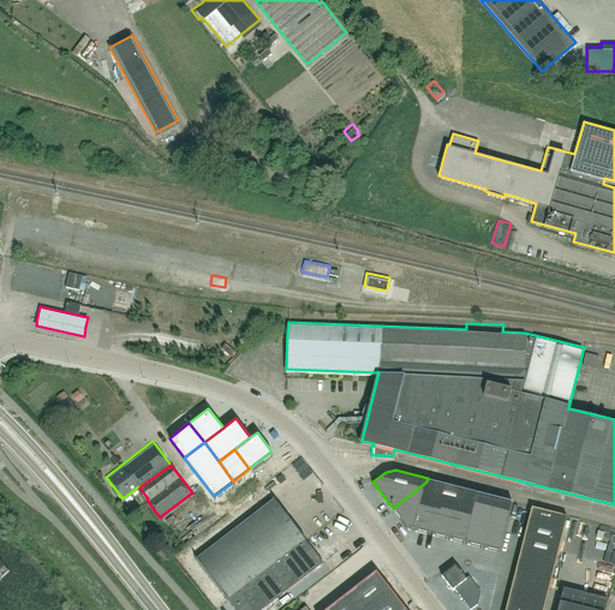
[(463,486),(428,478),(427,482),(416,527),(451,537),(463,486)]
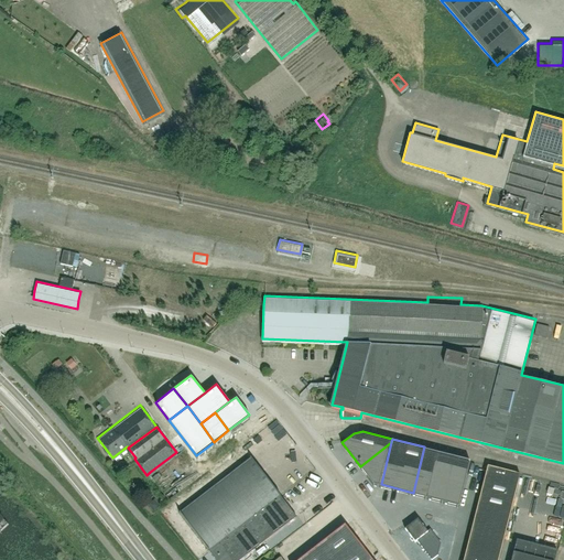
[(381,484),(391,442),(360,466),(372,482),(381,484)]
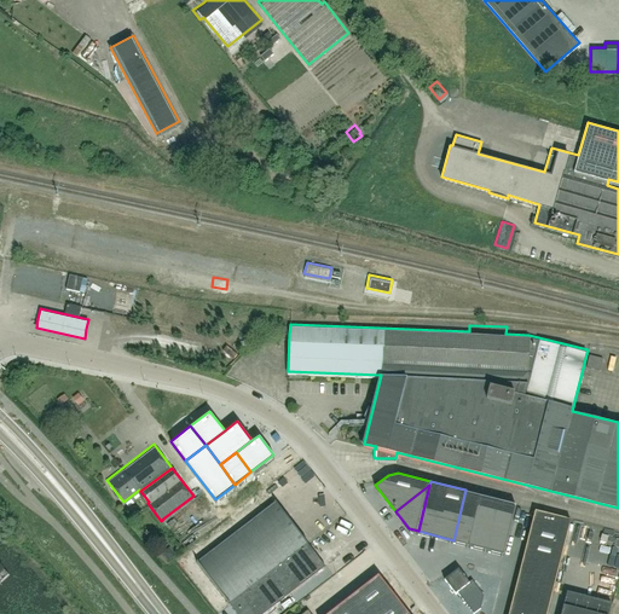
[(482,494),(466,490),(453,540),(470,544),(482,494)]
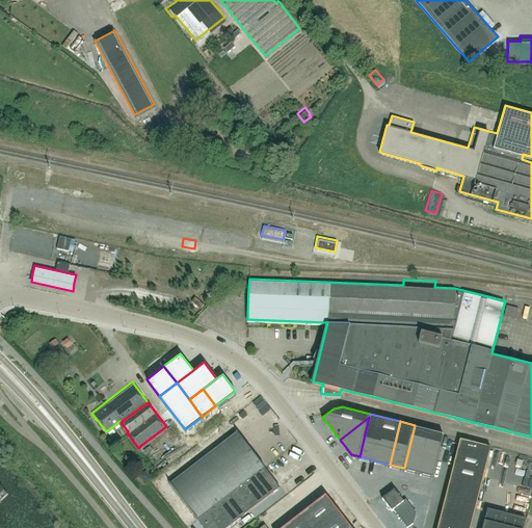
[(404,468),(420,472),(430,429),(415,425),(404,468)]
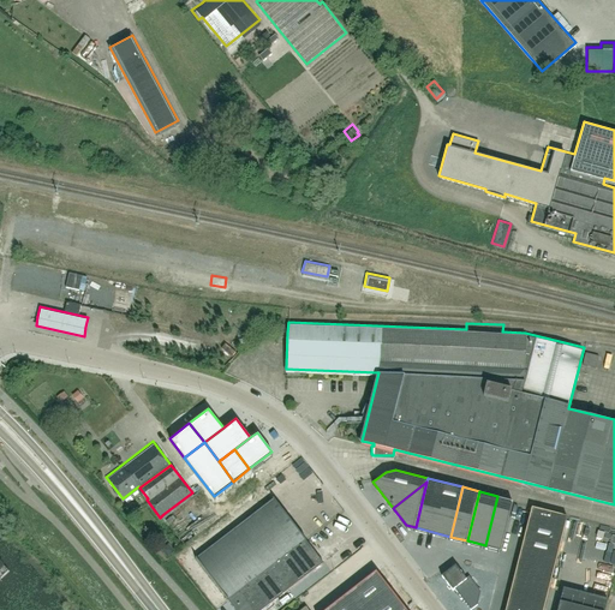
[(204,524),(232,501),(226,495),(199,516),(204,524)]
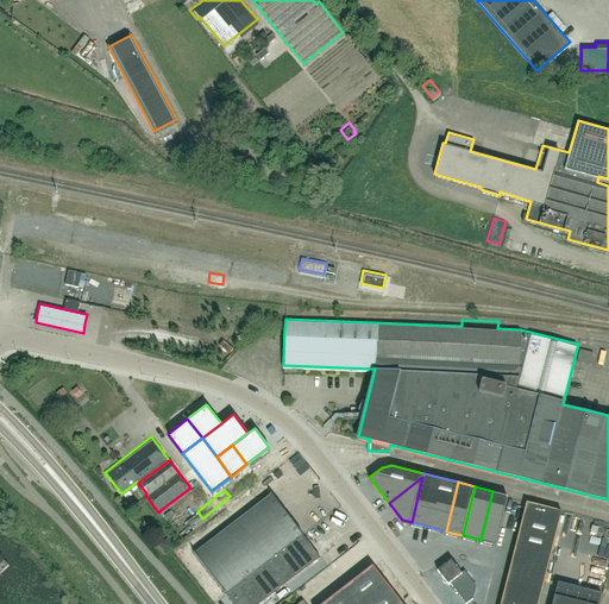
[(270,491),(212,536),(202,524),(187,536),(196,548),(193,551),(225,591),(302,532),(270,491)]
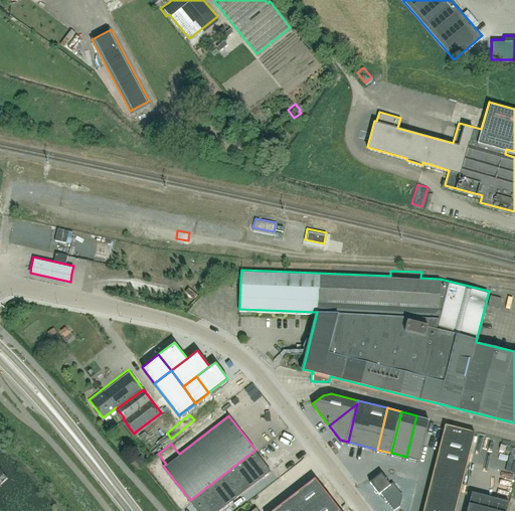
[(428,418),(416,415),(406,457),(418,460),(428,418)]
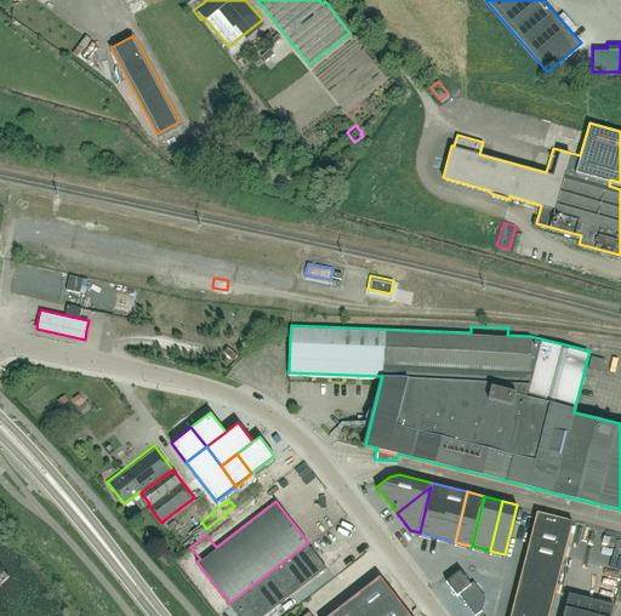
[(533,524),(568,532),(571,519),(536,509),(533,524)]
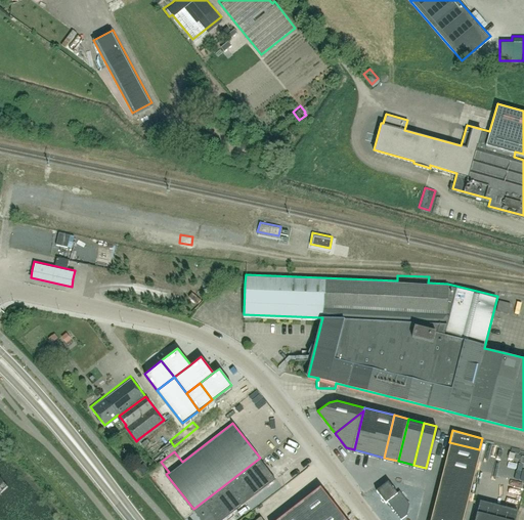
[(476,462),(479,449),(449,442),(446,453),(476,462)]
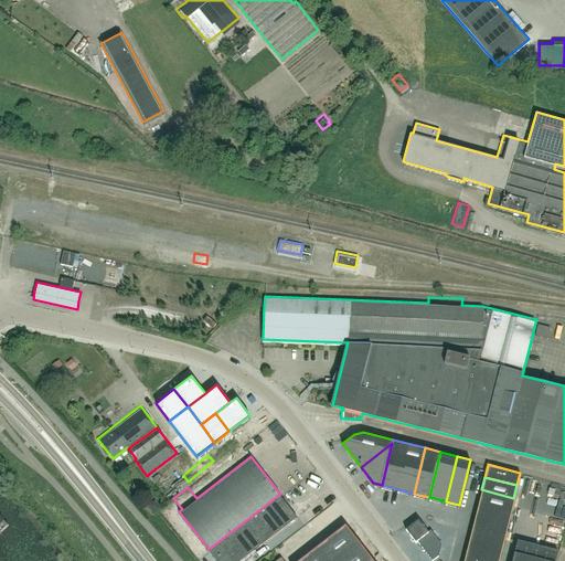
[(166,489),(170,496),(181,488),(177,482),(166,489)]
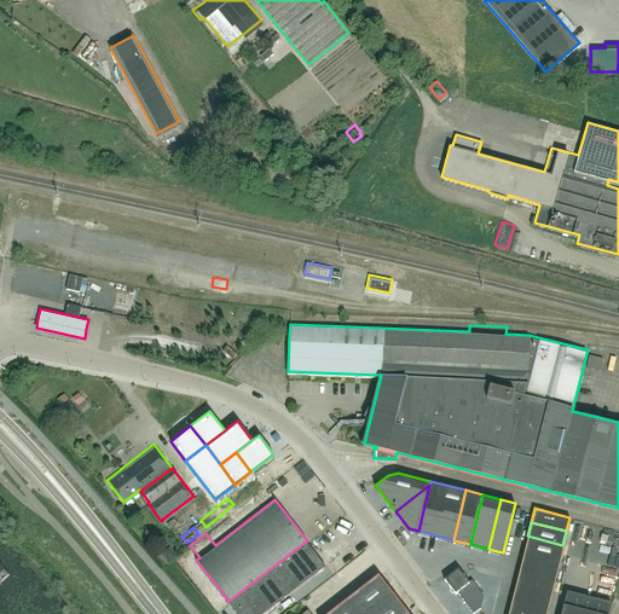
[(560,559),(562,545),(527,536),(524,550),(560,559)]
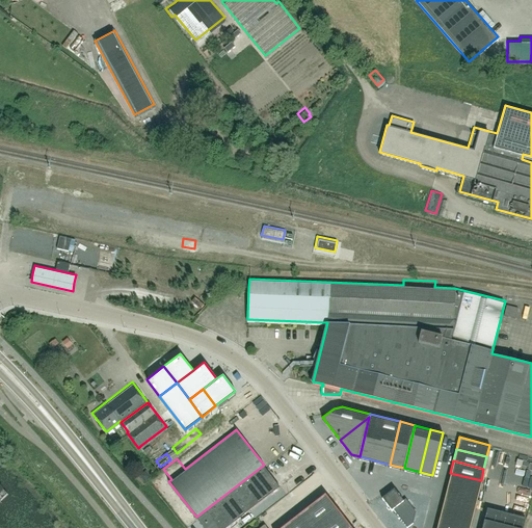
[(264,465),(196,517),(205,527),(221,527),(278,484),(264,465)]
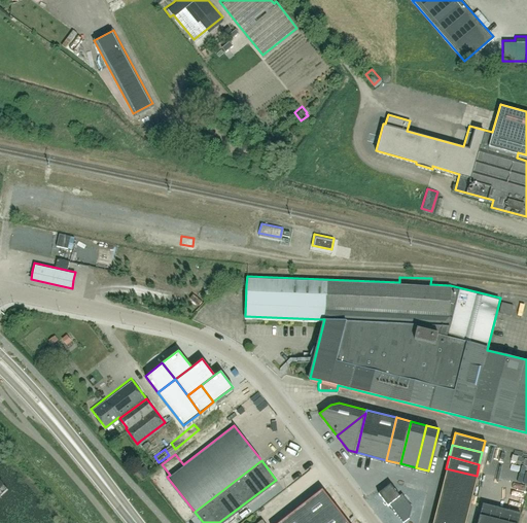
[(443,480),(473,488),(477,476),(446,468),(443,480)]
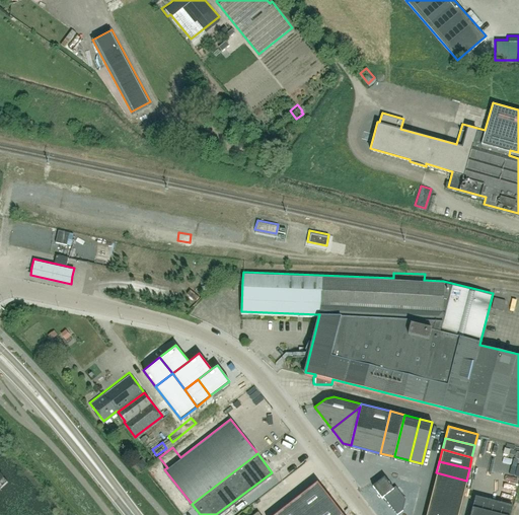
[(0,485),(9,477),(0,466),(0,485)]
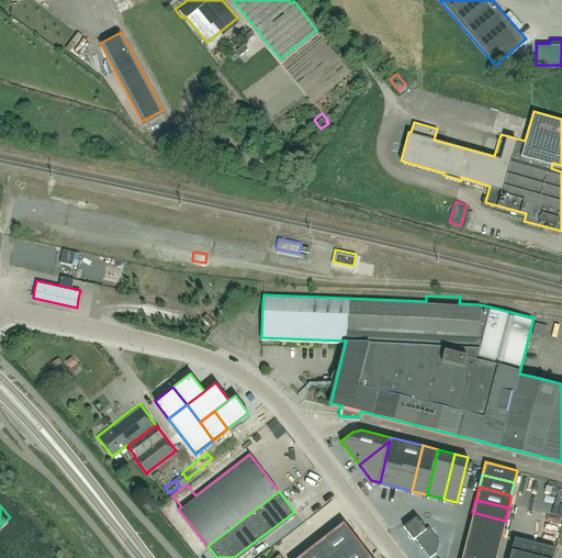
[(450,519),(452,512),(442,510),(441,515),(450,519)]
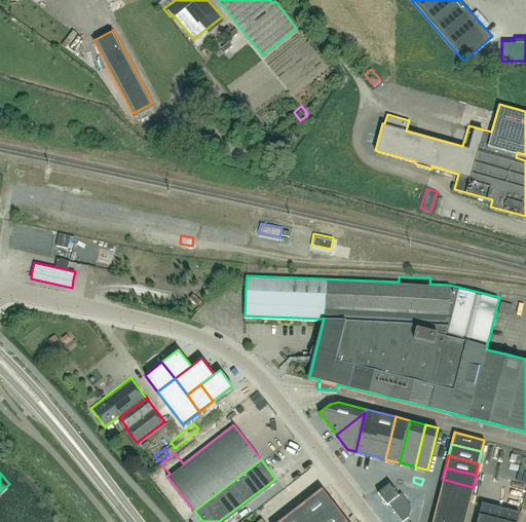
[(439,490),(470,498),(473,487),(442,479),(439,490)]
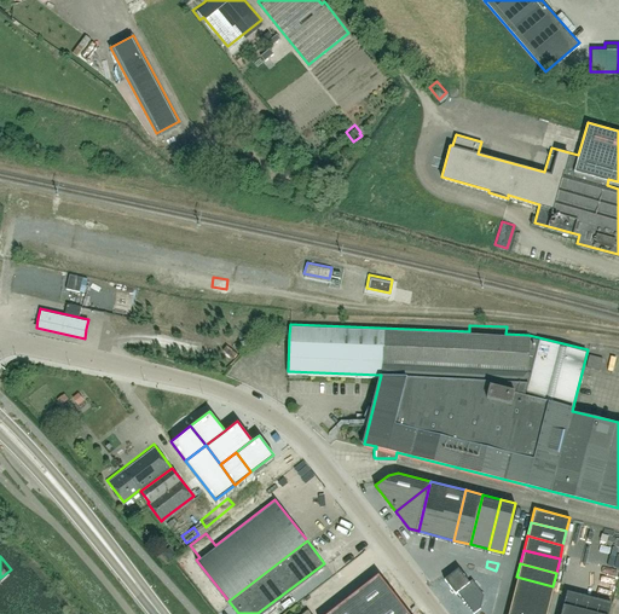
[(457,566),(444,577),(450,584),(447,586),(451,590),(453,589),(455,591),(462,585),(472,597),(484,588),(478,579),(472,584),(457,566)]
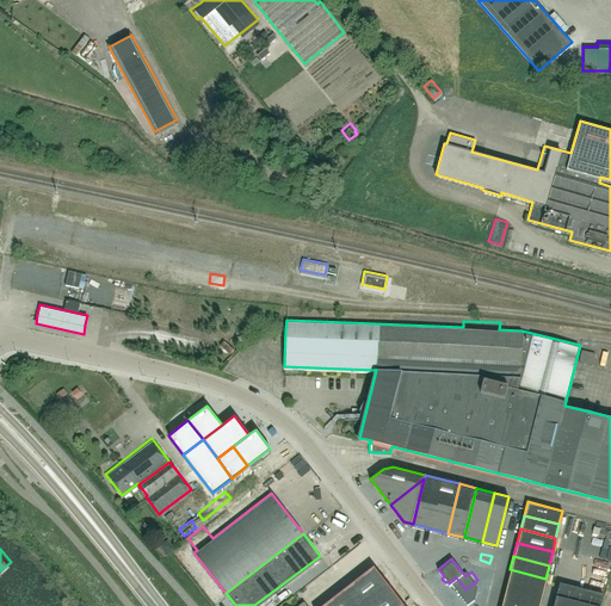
[(359,605),(388,585),(372,566),(353,580),(319,605),(359,605)]
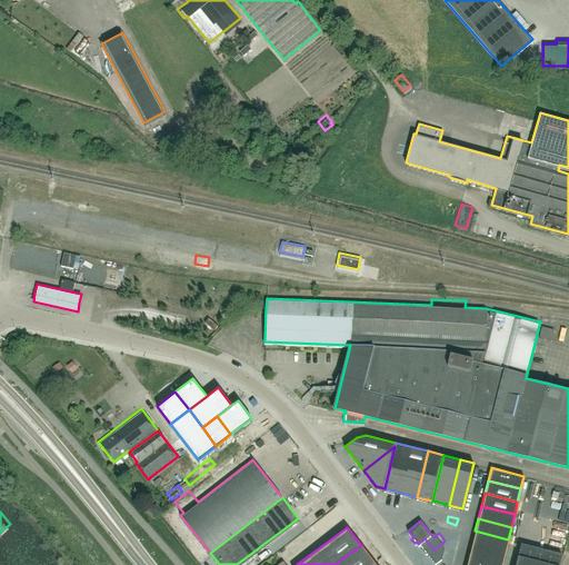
[(471,544),(505,552),(508,539),(475,531),(471,544)]
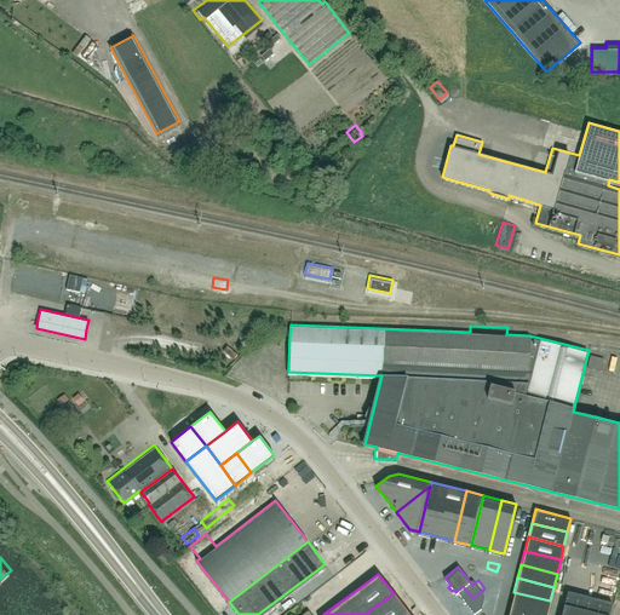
[(510,605),(546,614),(550,601),(514,592),(510,605)]
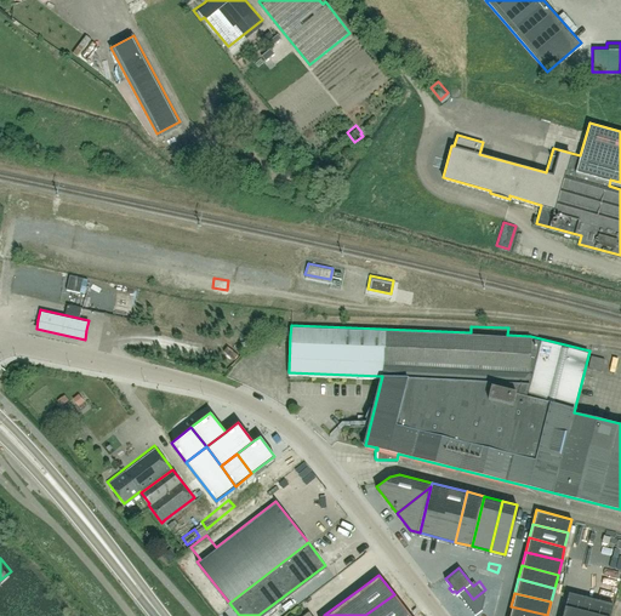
[(394,594),(365,615),(406,615),(410,614),(400,602),(394,594)]
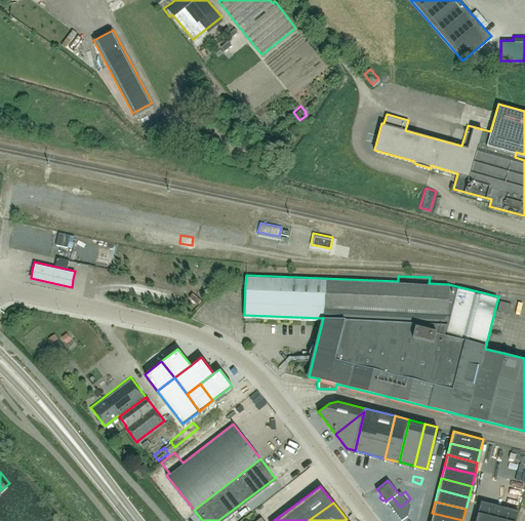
[(411,520),(412,519),(404,511),(402,520),(411,520)]
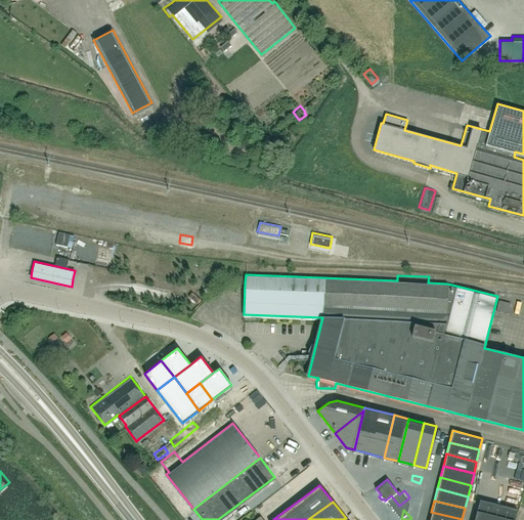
[(473,519),(513,519),(514,519),(476,510),(473,519)]
